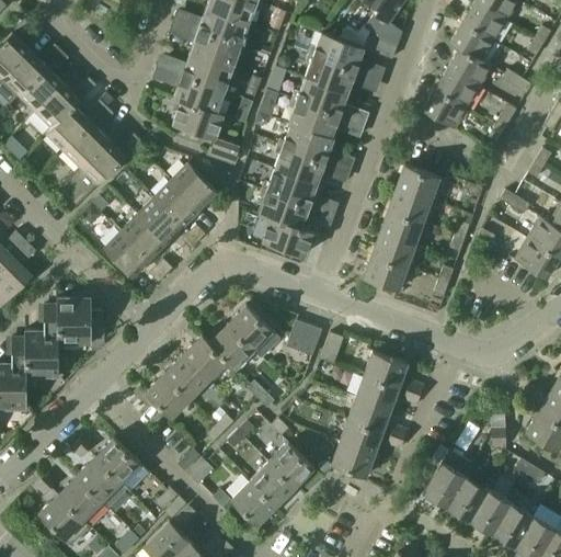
[(209,0),(206,10),(248,25),(254,8),(259,10),(261,6),(247,0),(209,0)]
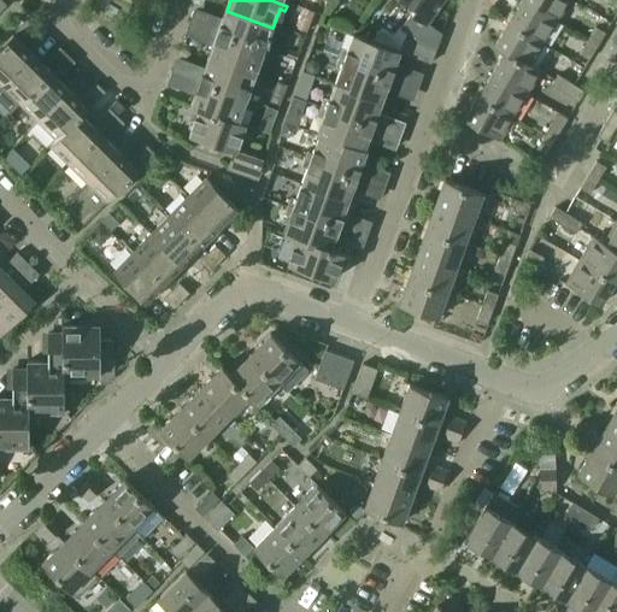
[(400,0),(416,11),(400,33),(407,37),(405,41),(436,52),(442,37),(428,28),(447,0),(400,0)]
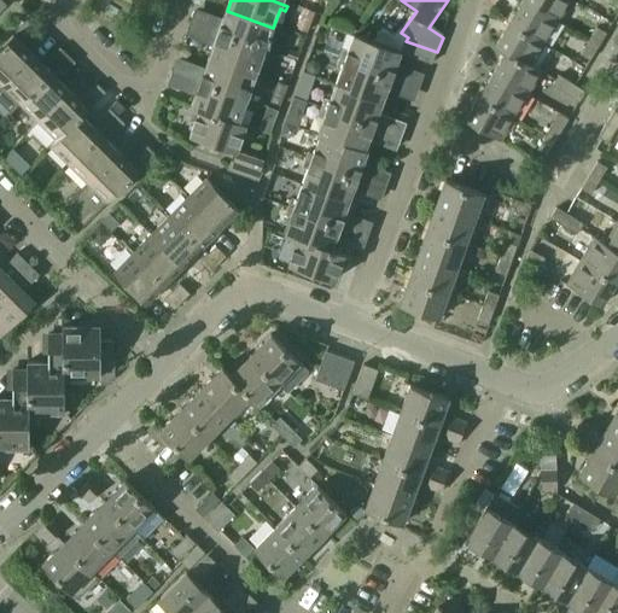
[(565,0),(524,0),(523,5),(557,25),(571,3),(565,0)]
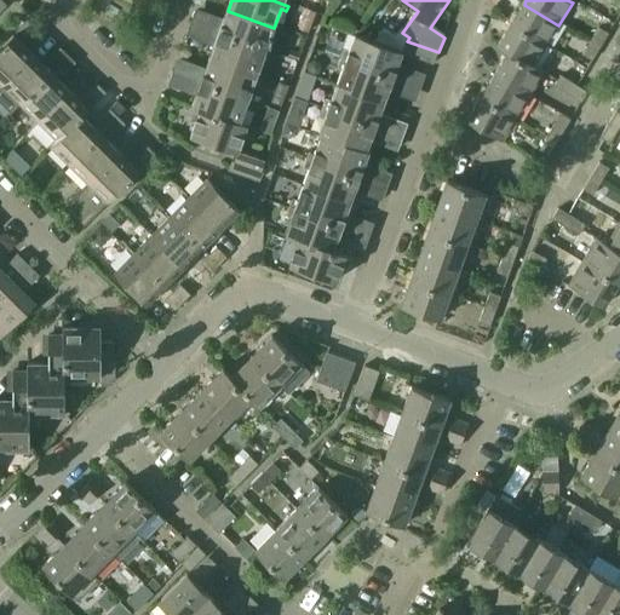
[(524,5),(510,28),(545,47),(558,26),(524,5)]
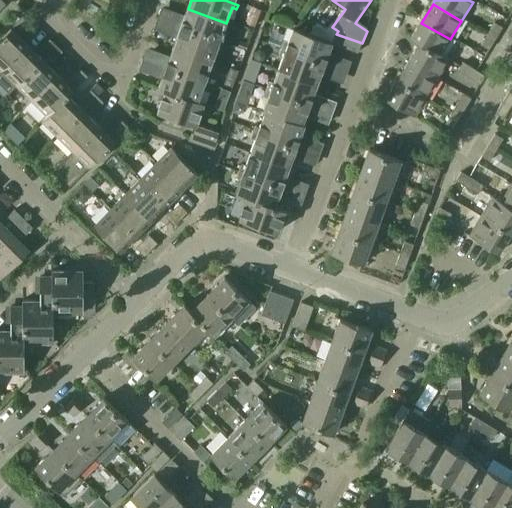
[(220,39),(226,23),(188,9),(183,23),(178,22),(176,28),(223,45),(225,41),(220,39)]
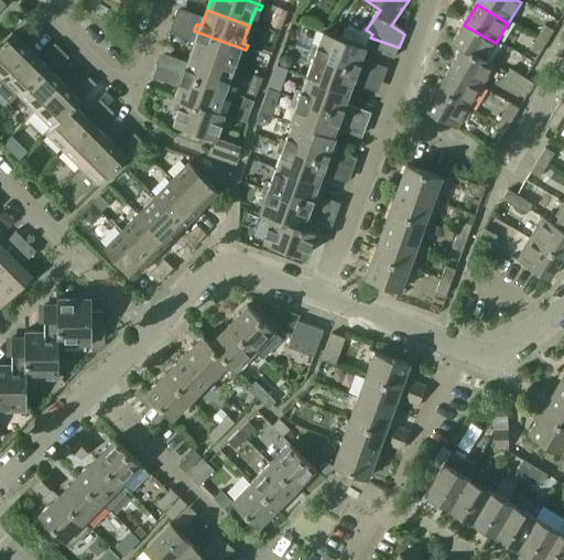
[(277,11),(271,31),(280,33),(286,13),(277,11)]
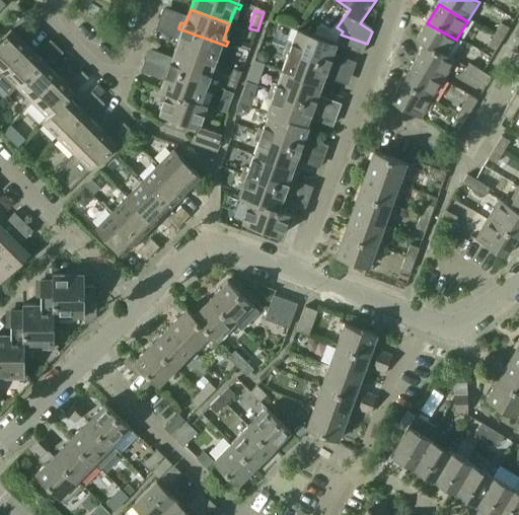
[(22,19),(14,28),(21,35),(29,26),(22,19)]
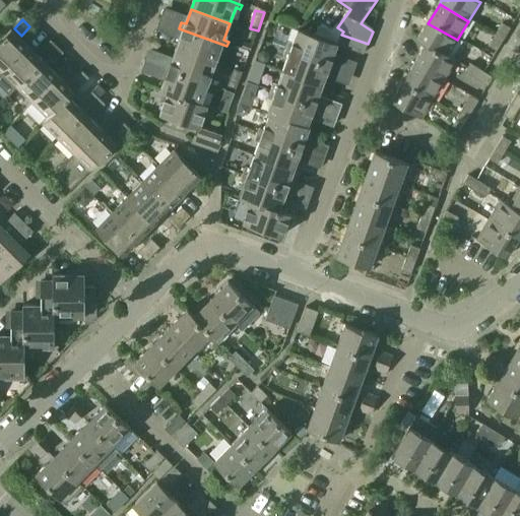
[(447,58),(457,40),(428,23),(416,42),(426,48),(426,47),(446,59),(447,58)]
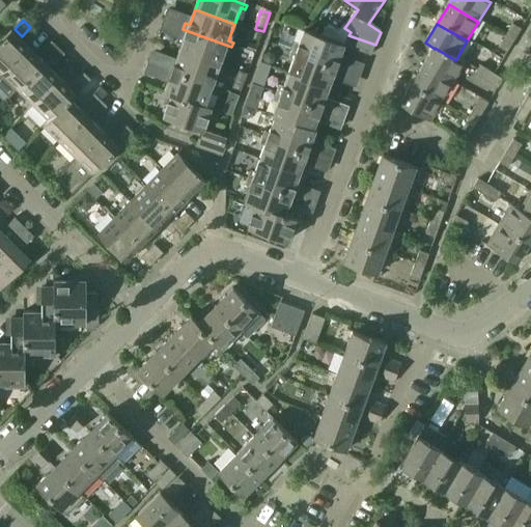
[(512,27),(505,37),(514,43),(521,32),(512,27)]
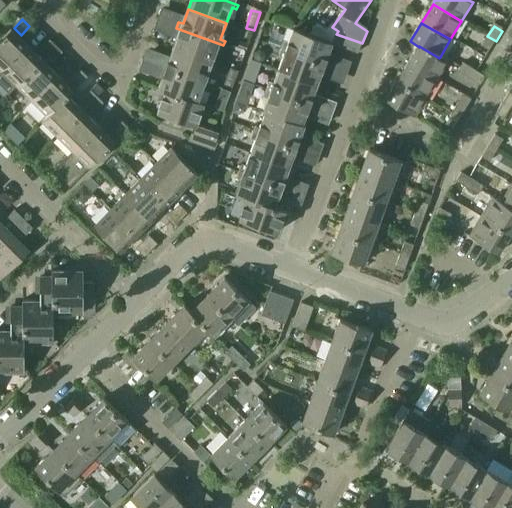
[(178,36),(173,50),(211,64),(217,48),(222,49),(223,45),(176,28),(173,35),(178,36)]
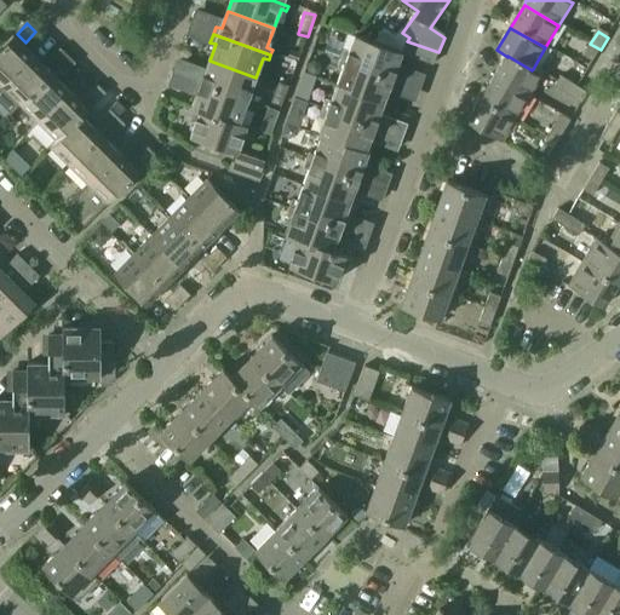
[(0,51),(0,88),(0,90),(32,58),(12,39),(0,51)]
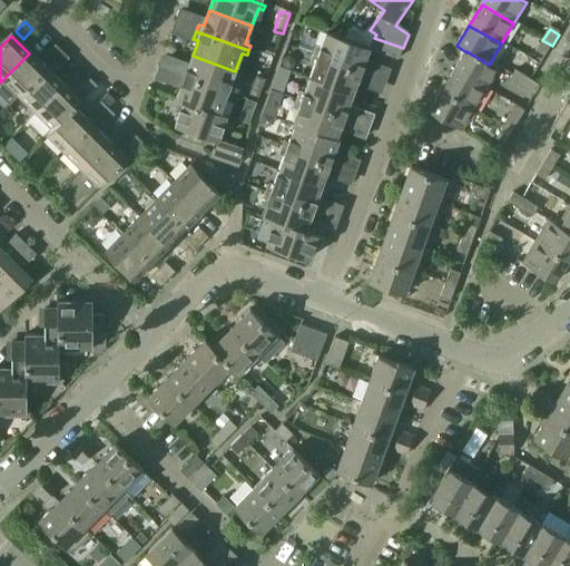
[(313,57),(365,76),(369,69),(363,67),(369,51),(326,36),(320,55),(314,52),(313,57)]
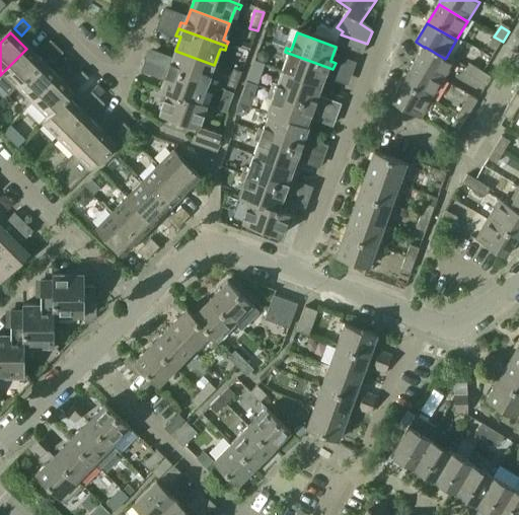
[(362,57),(367,44),(341,34),(336,47),(362,57)]
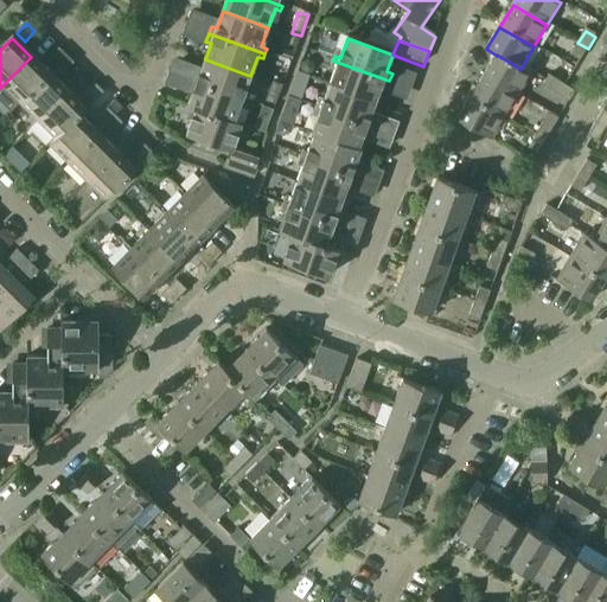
[(588,49),(577,43),(570,57),(580,63),(588,49)]
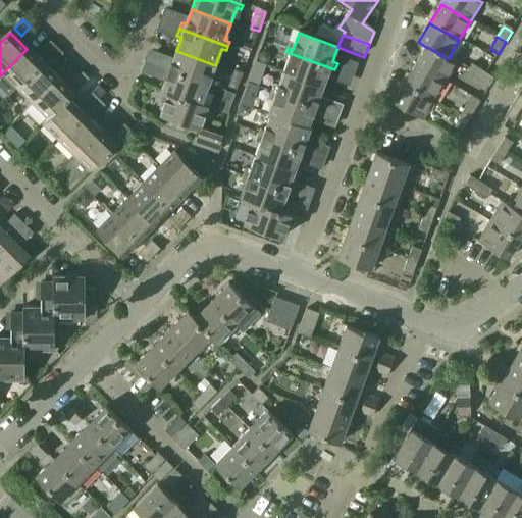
[(49,58),(57,50),(50,43),(42,51),(49,58)]
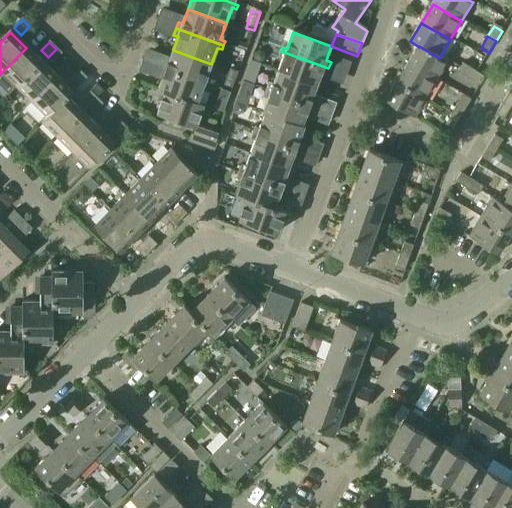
[(419,47),(408,64),(437,82),(448,62),(440,57),(439,58),(419,46),(419,47)]
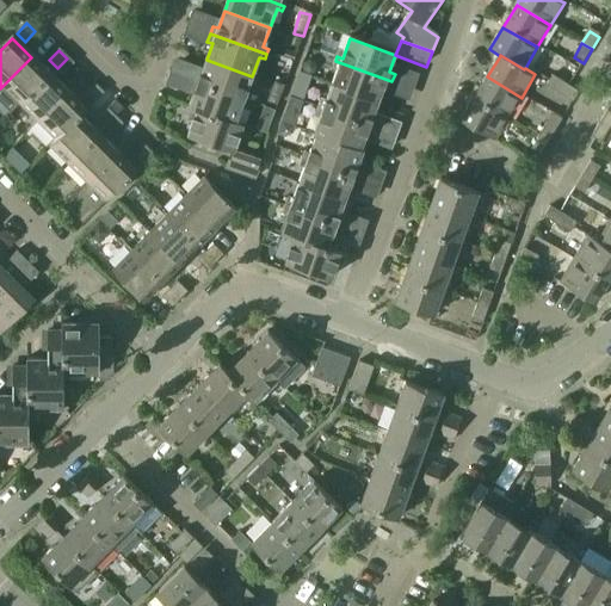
[(0,88),(19,106),(50,75),(31,57),(0,88)]
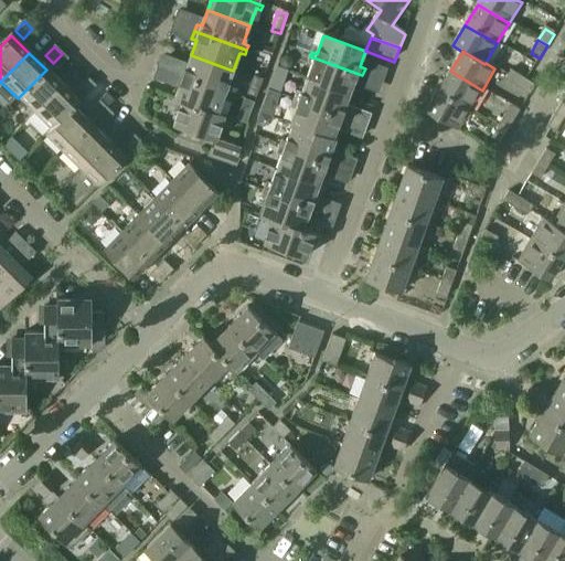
[(68,61),(62,54),(53,63),(60,70),(68,61)]
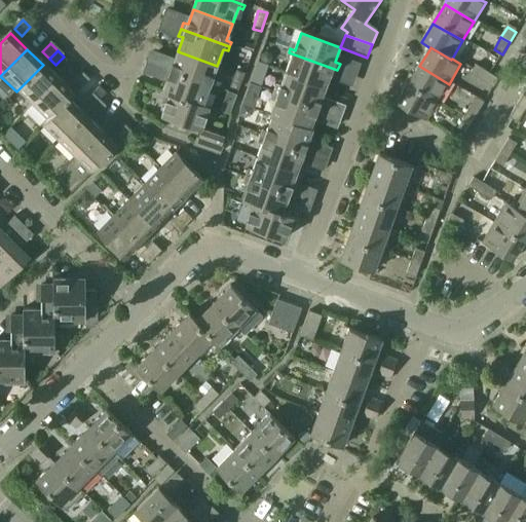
[(167,64),(165,71),(214,88),(216,84),(211,82),(217,66),(178,51),(173,66),(167,64)]
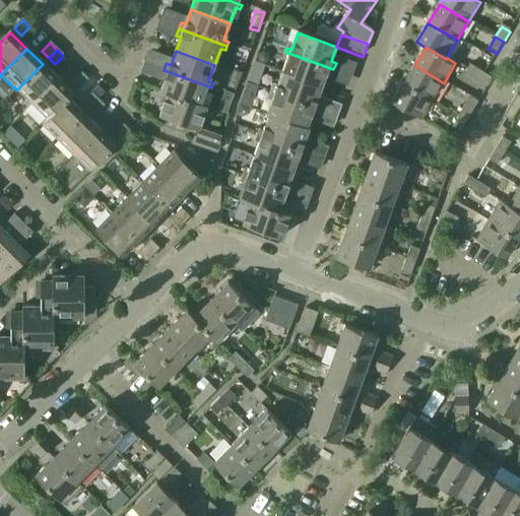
[(288,58),(282,74),(321,88),(326,74),(331,76),(333,69),(285,52),(283,56),(288,58)]
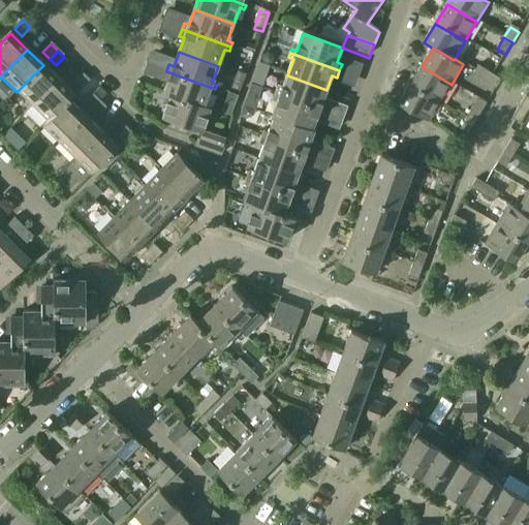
[(17,92),(32,107),(59,81),(43,65),(17,92)]
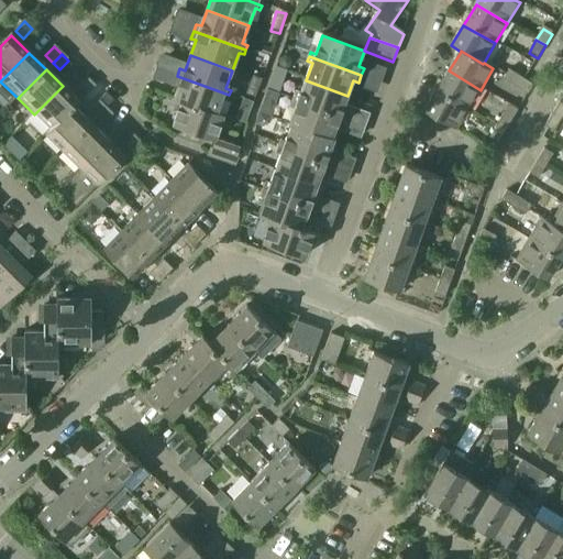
[(275,70),(269,89),(278,92),(285,74),(275,70)]
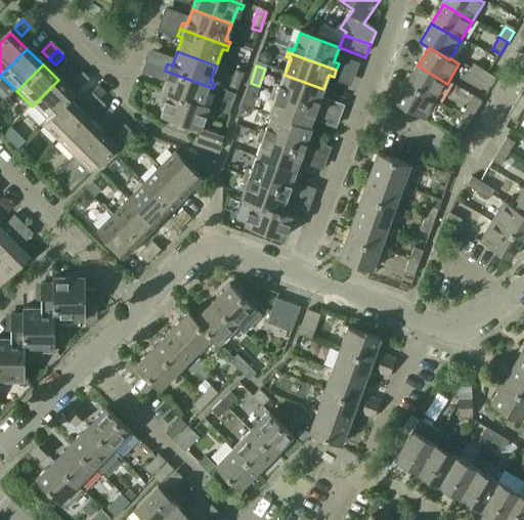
[(418,66),(406,85),(436,102),(447,84),(418,66)]
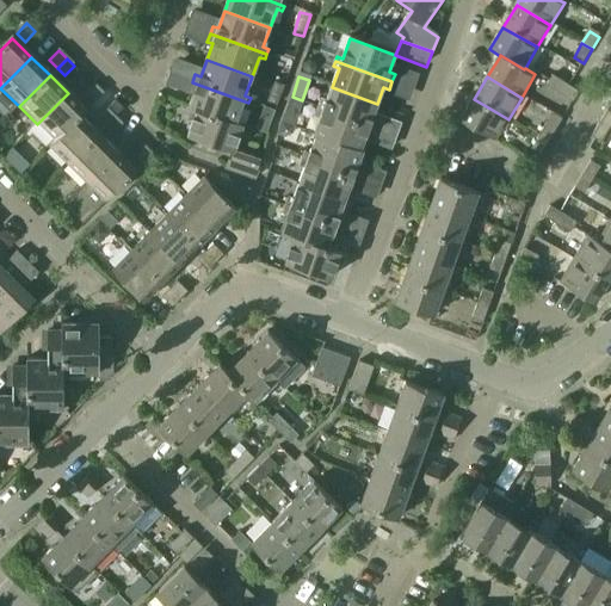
[(553,78),(547,87),(560,96),(566,86),(553,78)]
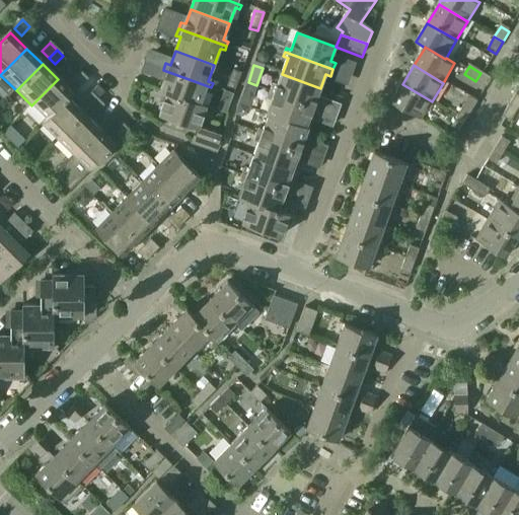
[(211,87),(163,70),(161,76),(165,78),(160,92),(166,95),(167,94),(200,106),(200,105),(205,89),(210,91),(211,87)]
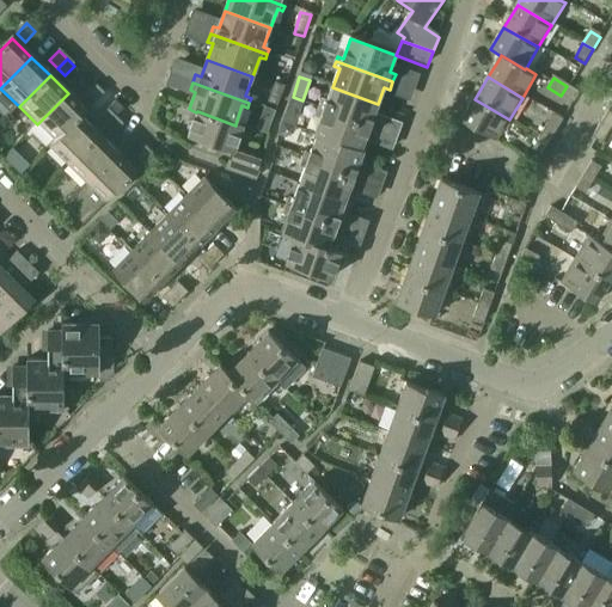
[(268,105),(277,108),(286,89),(274,84),(268,105)]
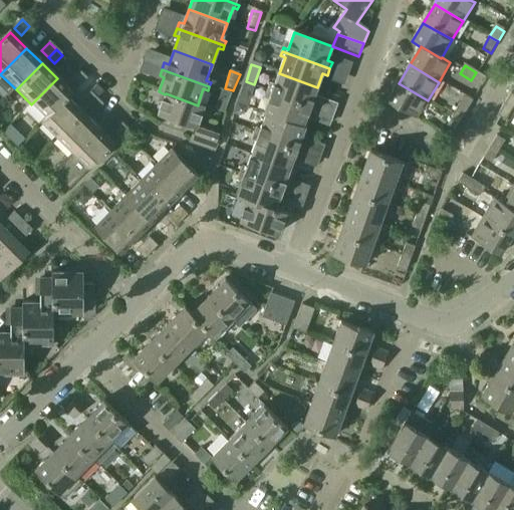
[(476,72),(471,80),(482,87),(487,79),(478,74),(476,72)]
